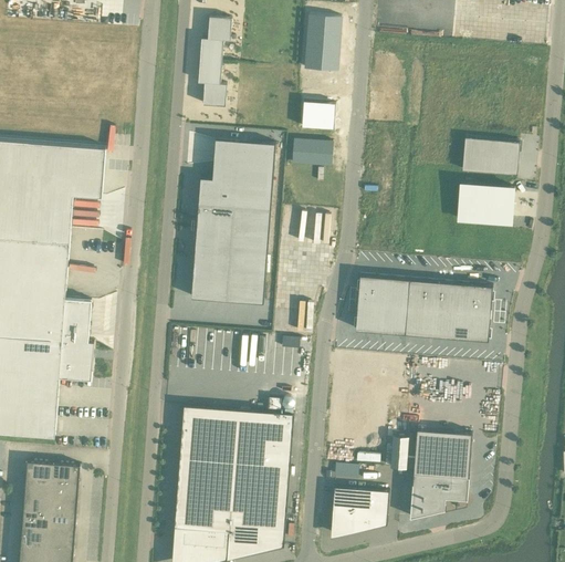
[(309,17),(304,70),(337,73),(342,19),(309,17)]
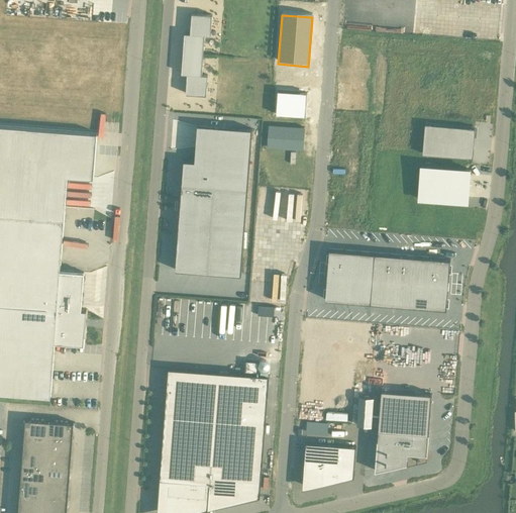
[(182,57),(181,77),(187,77),(185,97),(205,98),(207,78),(201,77),(202,59),(204,37),(210,38),(211,18),(191,16),(190,36),(184,36),(182,57)]
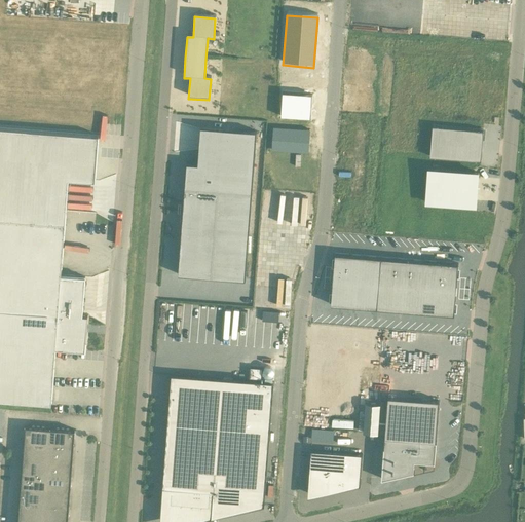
[(278,90),(276,121),(302,123),(303,92),(278,90)]
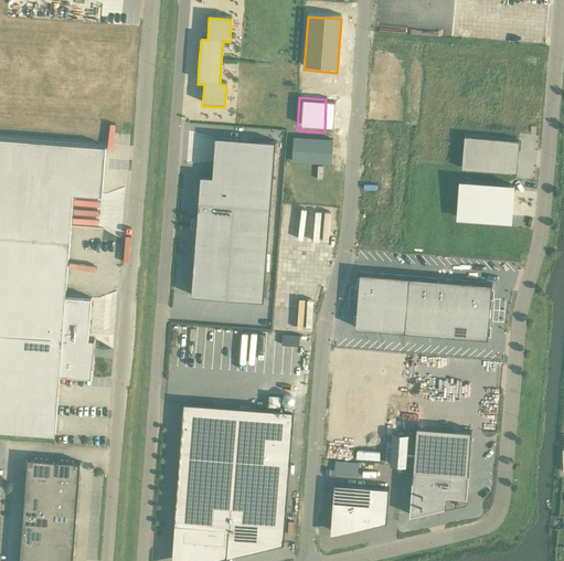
[(464,139),(460,172),(515,177),(518,144),(464,139)]
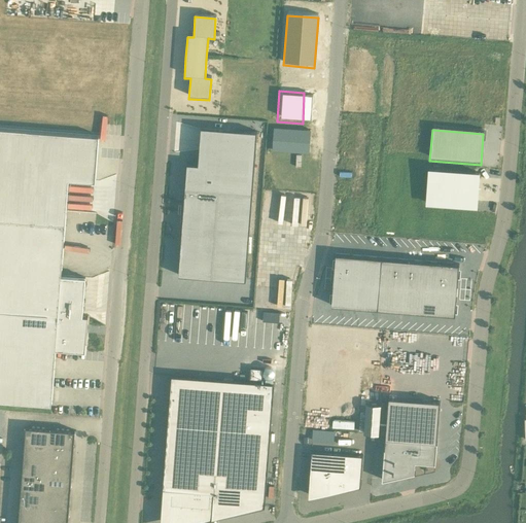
[(274,131),(272,153),(308,155),(310,134),(274,131)]
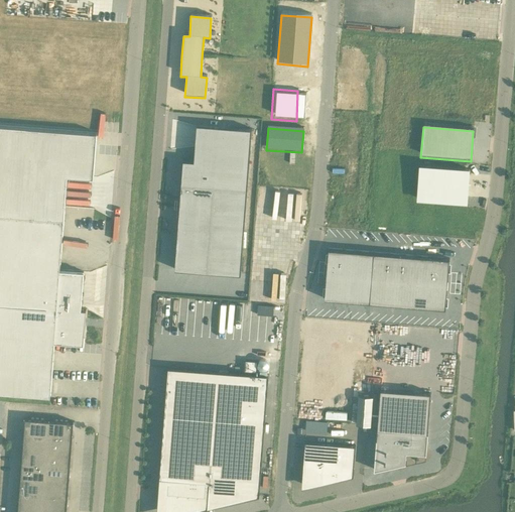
[(0,217),(62,222),(67,178),(93,180),(97,137),(0,129),(0,217)]
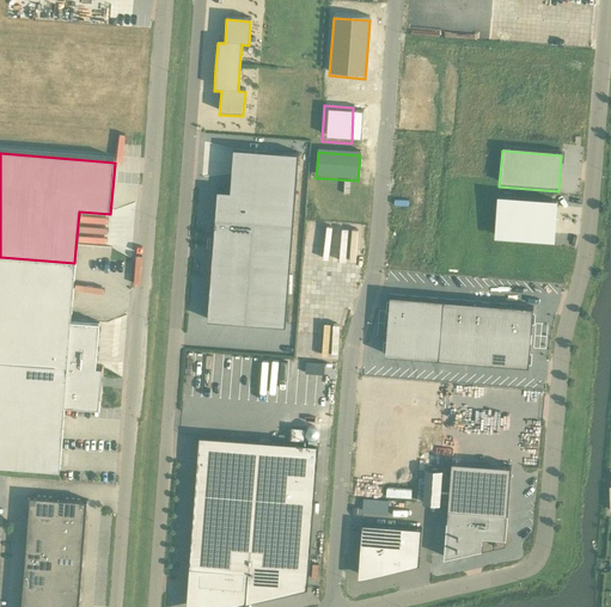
[(217,194),(207,324),(285,330),(298,157),(272,154),(268,197),(230,195),(217,194)]
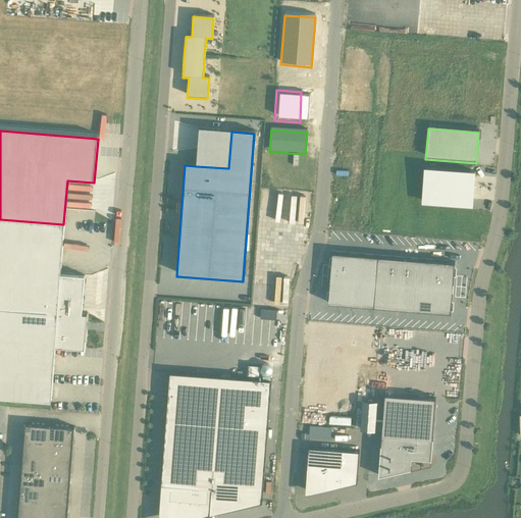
[(422,170),(420,205),(471,209),(473,174),(422,170)]
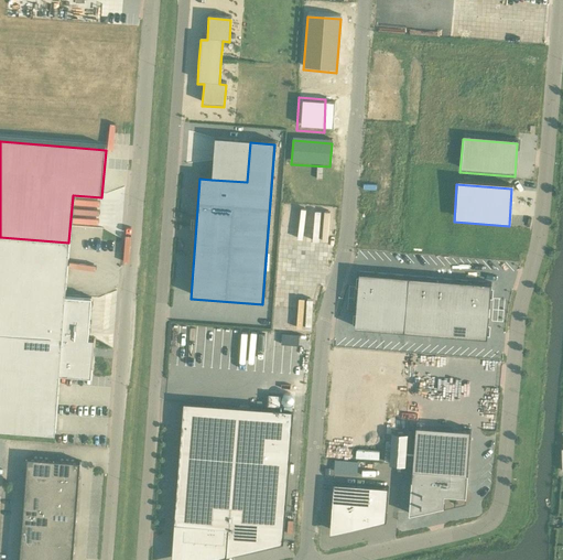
[(0,432),(54,437),(61,379),(94,380),(94,336),(62,340),(68,243),(0,237),(0,432)]
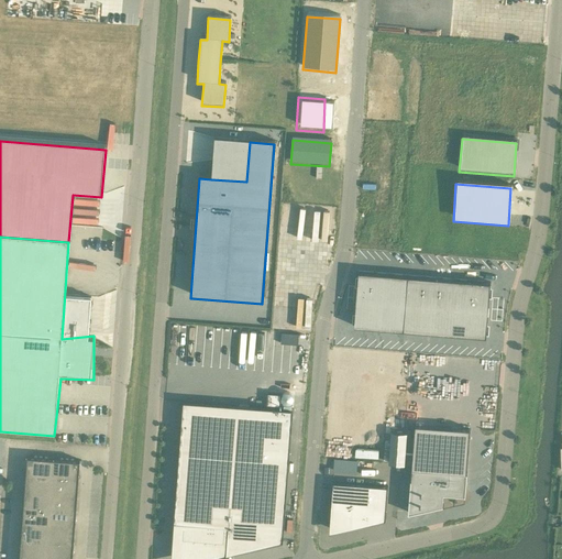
[(357,275),(353,330),(485,341),(489,286),(357,275)]
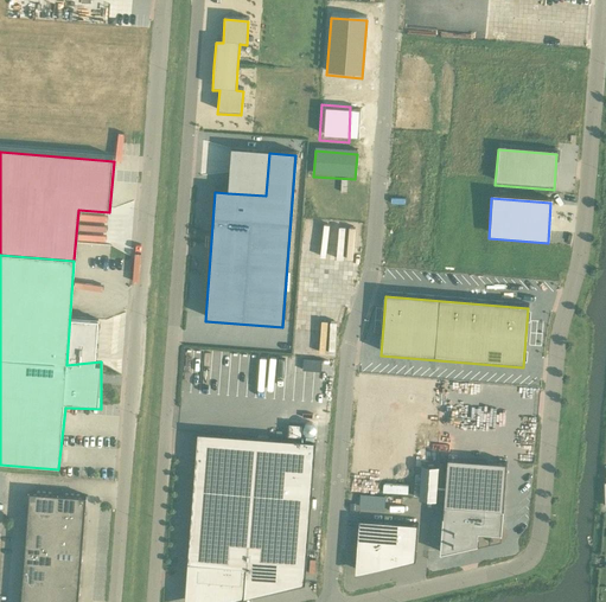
[(286,429),(285,442),(299,443),(300,430),(286,429)]
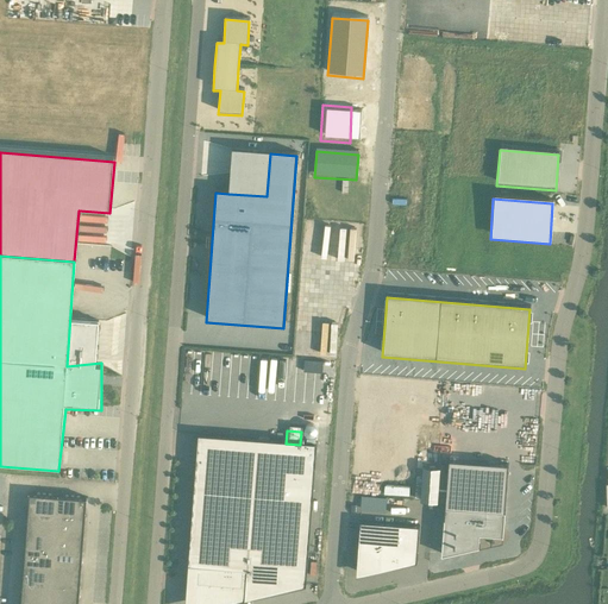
[(315,446),(198,436),(185,598),(244,603),(245,584),(305,589),(315,446)]
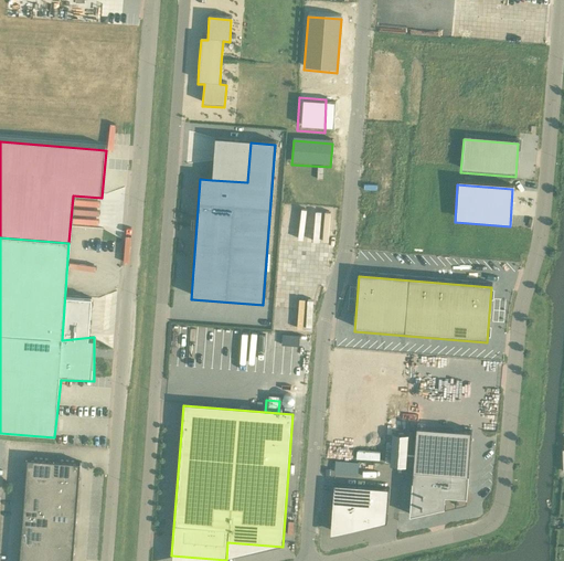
[(416,430),(408,518),(443,510),(444,499),(466,500),(470,434),(416,430)]
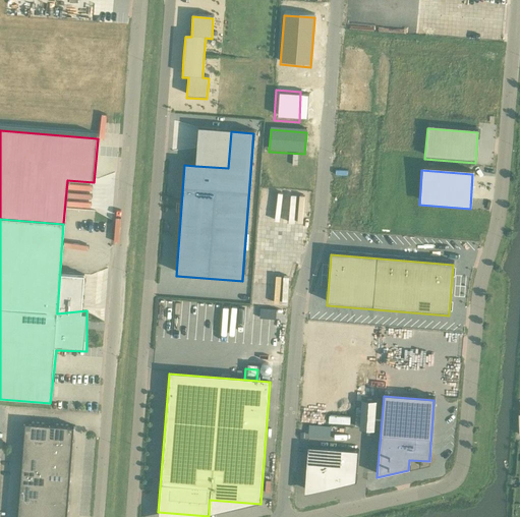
[(374,404),(371,404),(361,403),(359,432),(369,433),(372,433),(374,404)]
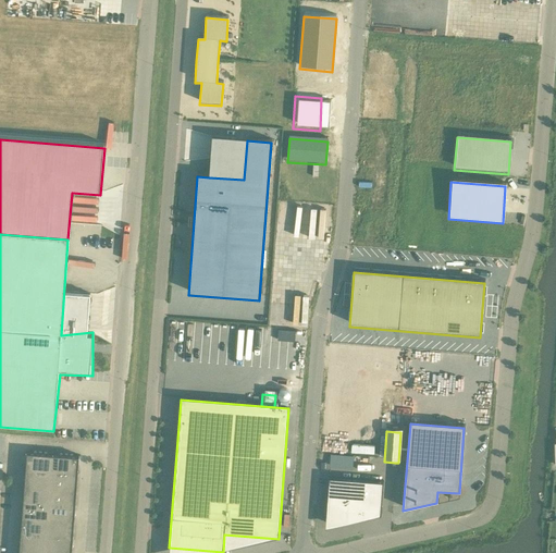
[(51,474),(52,457),(26,455),(25,471),(51,474)]
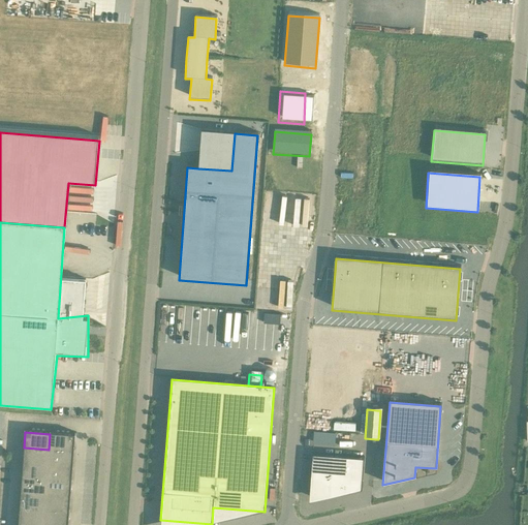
[(74,435),(50,434),(49,450),(72,451),(74,435)]
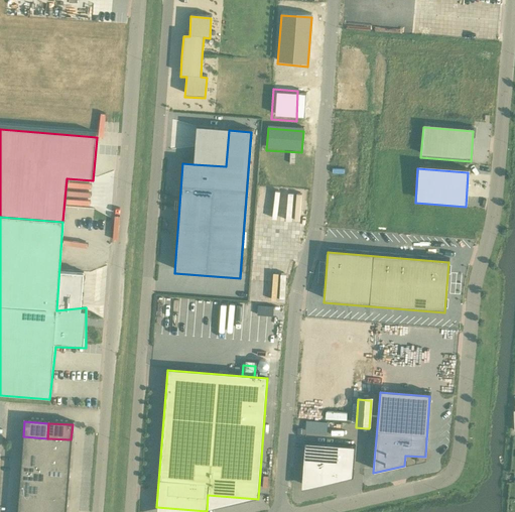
[(306,424),(305,435),(326,436),(327,426),(327,425),(306,424)]
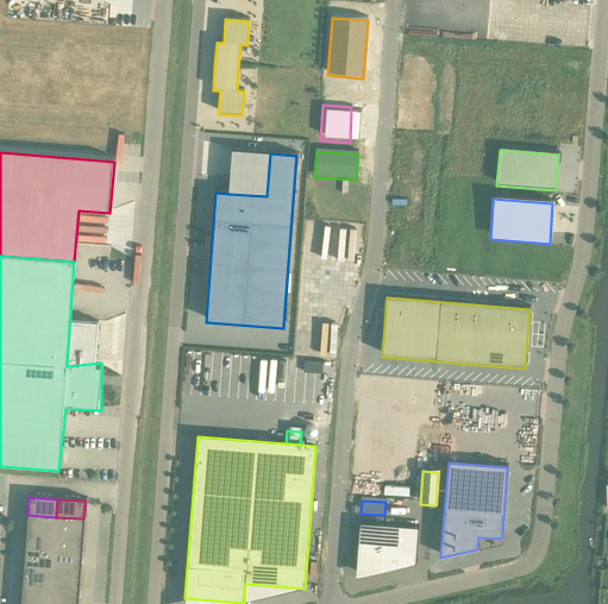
[(56,517),(27,515),(26,533),(55,535),(56,517)]
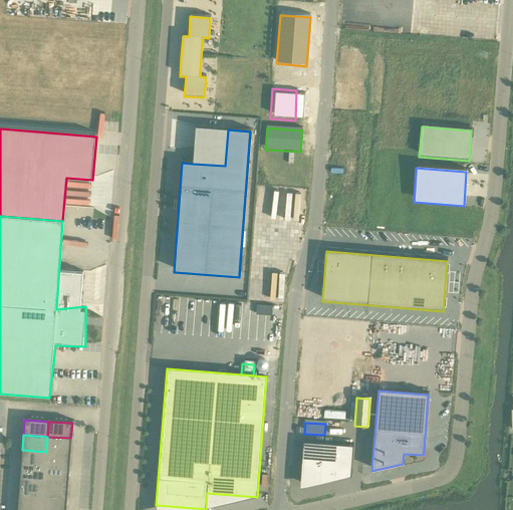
[(69,453),(70,438),(47,437),(46,452),(69,453)]
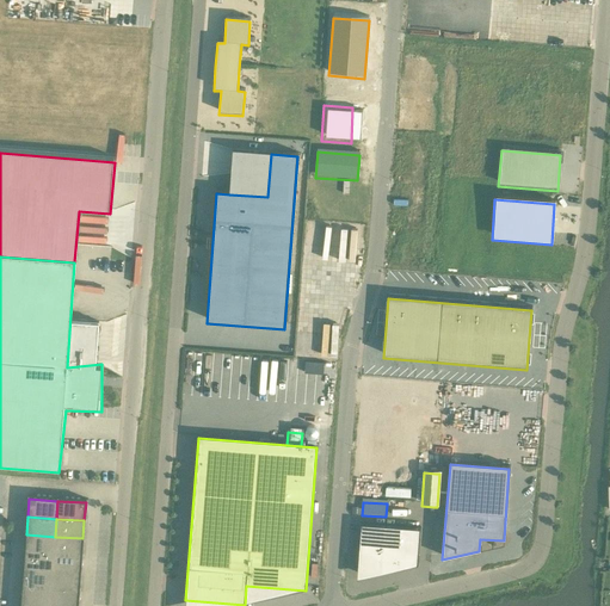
[(361,526),(357,562),(361,562),(359,577),(393,569),(394,564),(417,567),(420,531),(361,526)]
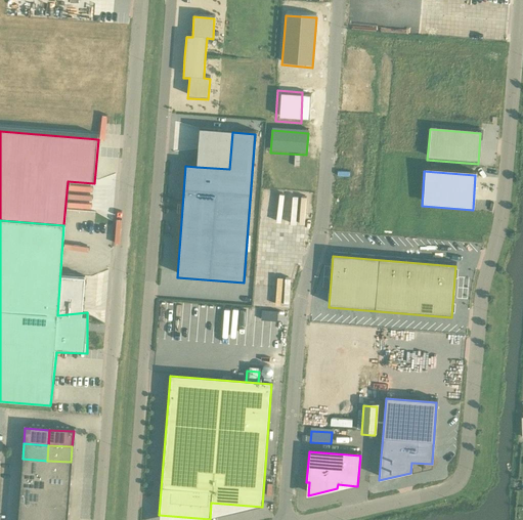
[(22,474),(46,476),(47,461),(23,459),(22,474)]
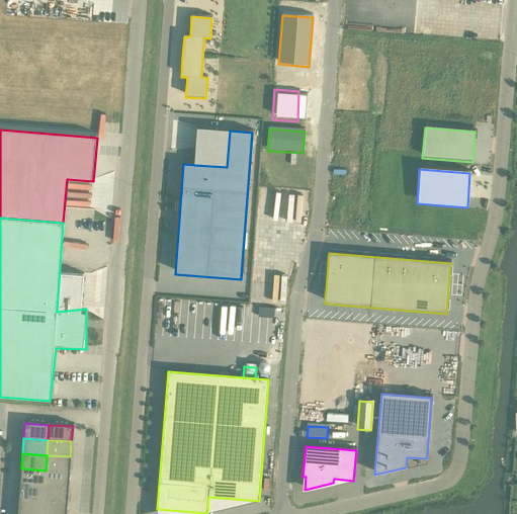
[(46,470),(69,472),(70,456),(47,455),(46,470)]
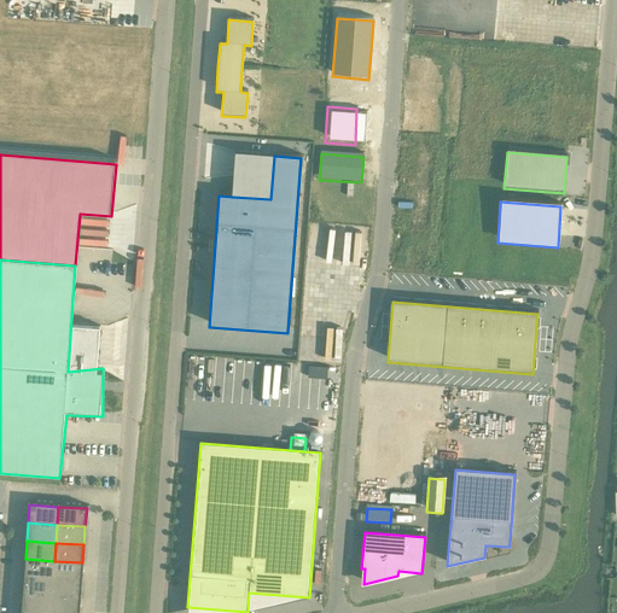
[(25,559),(24,577),(52,579),(54,561),(25,559)]
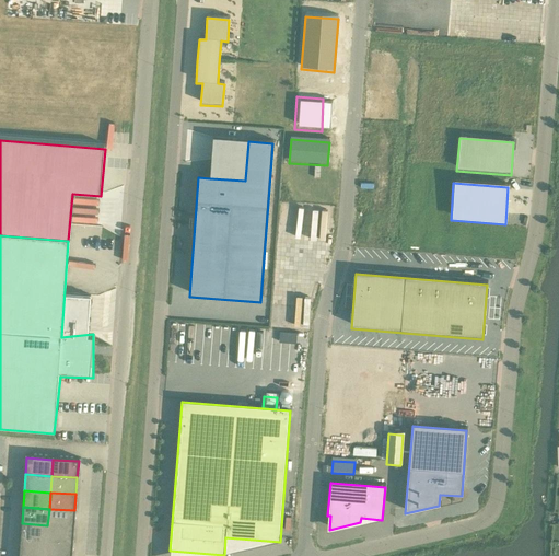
[(73,526),(74,510),(49,509),(47,525),(73,526)]
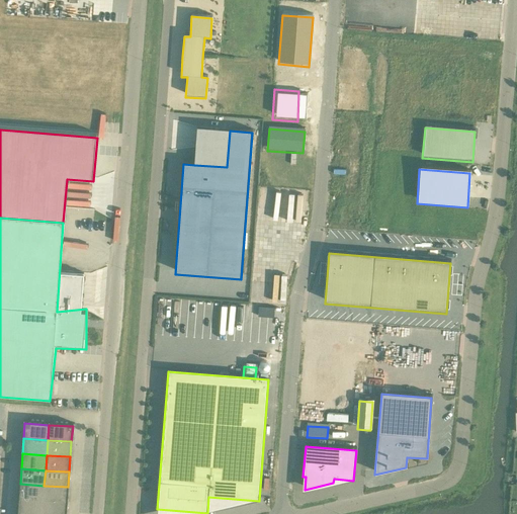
[(19,499),(42,500),(44,486),(20,484),(19,499)]
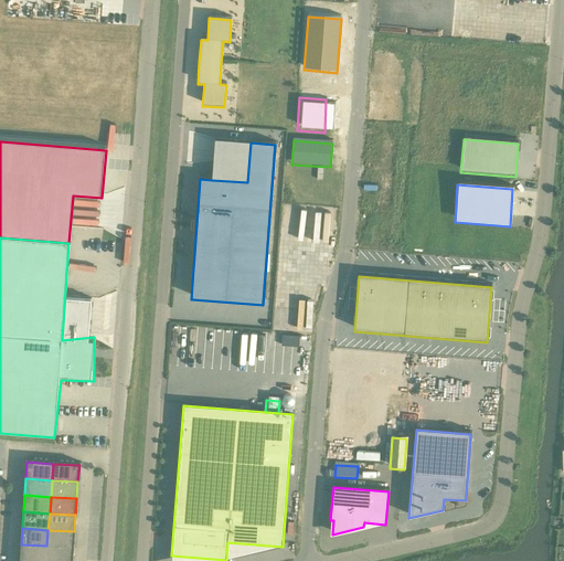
[(48,530),(46,546),(73,548),(74,531),(48,530)]
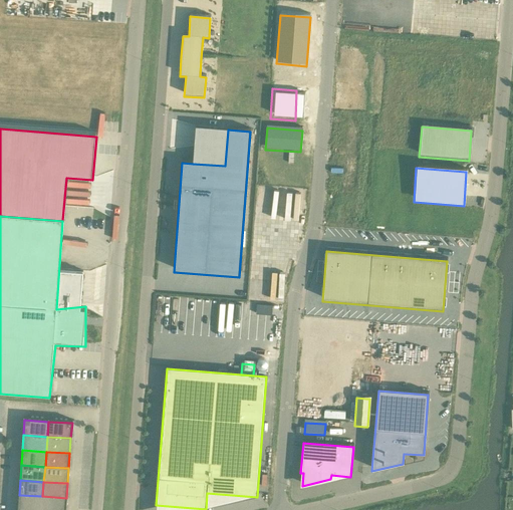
[(41,509),(42,496),(19,495),(18,509),(41,509)]
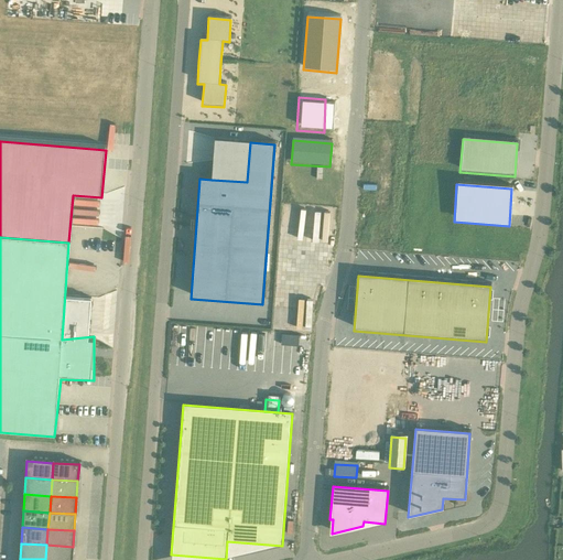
[(73,547),(46,545),(45,559),(72,559),(73,547)]
